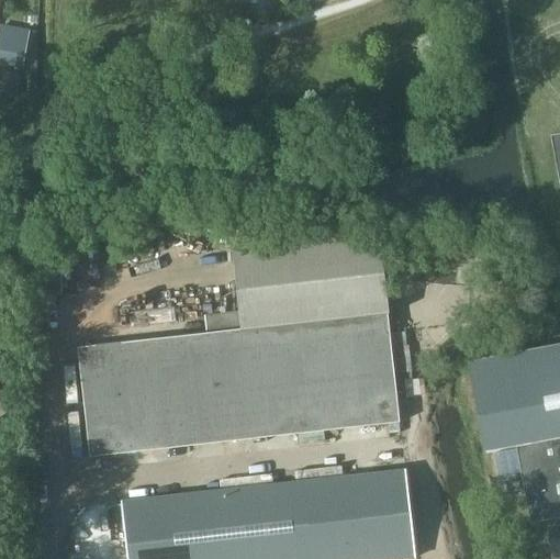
[(0,44),(0,60),(23,65),(30,33),(3,28),(0,44)]
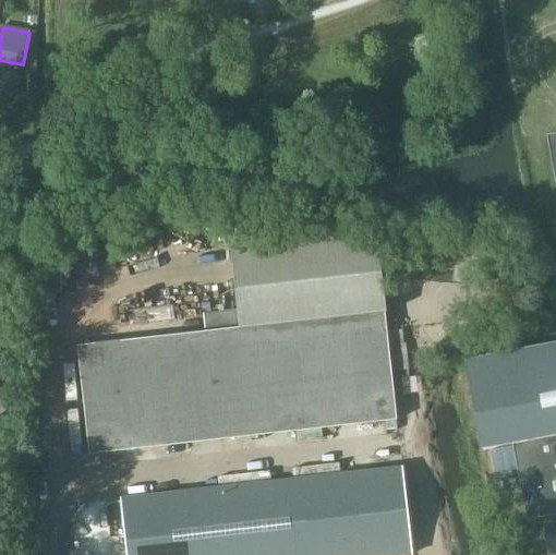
[(0,86),(17,89),(21,72),(0,69),(0,86)]
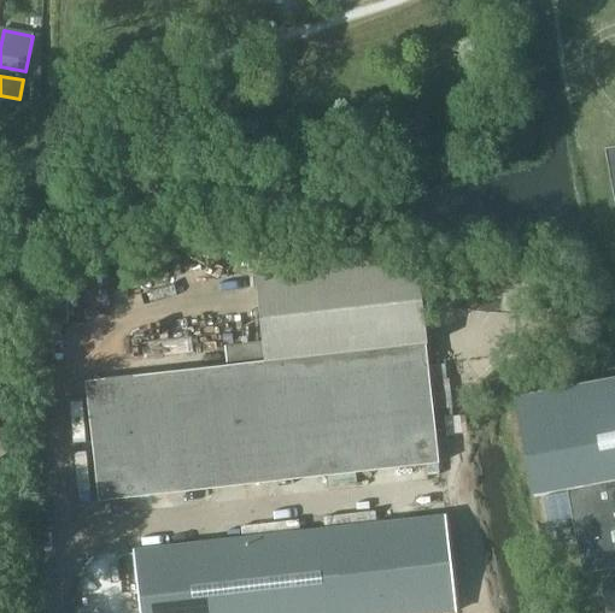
[(100,499),(440,460),(438,435),(435,414),(427,341),(419,257),(258,275),(265,340),(226,343),(228,363),(87,379),(100,499)]
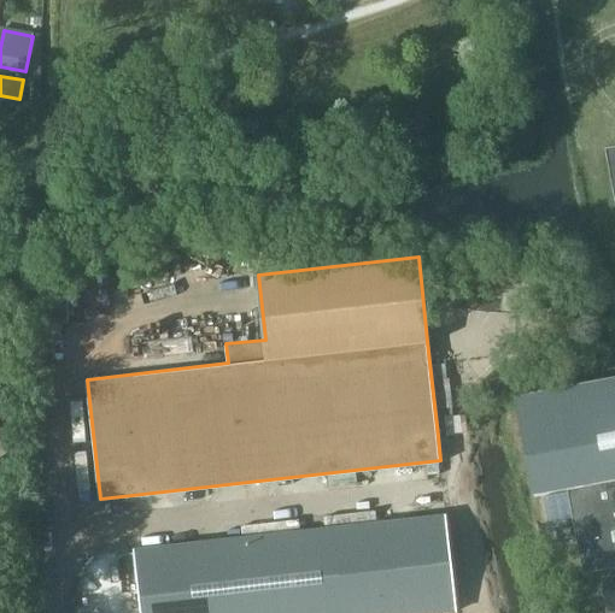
[(614,376),(514,396),(532,494),(568,487),(584,571),(602,567),(605,584),(604,584),(609,612),(608,612),(614,612),(614,376)]
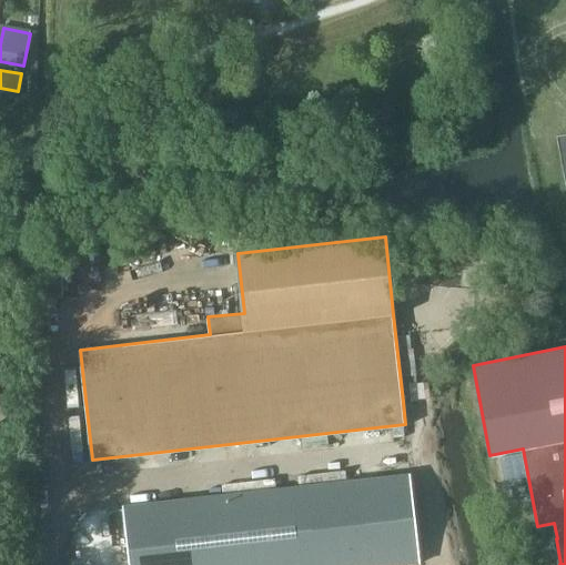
[(403,401),(420,399),(417,380),(401,382),(403,401)]
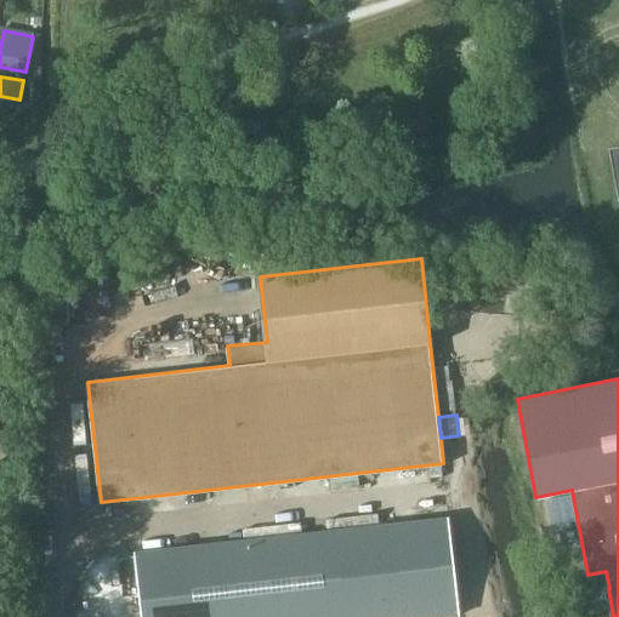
[(381,524),(380,512),(328,516),(329,530),(304,532),(302,520),(244,526),(245,538),(136,550),(142,616),(420,616),(460,612),(449,516),(381,524)]
